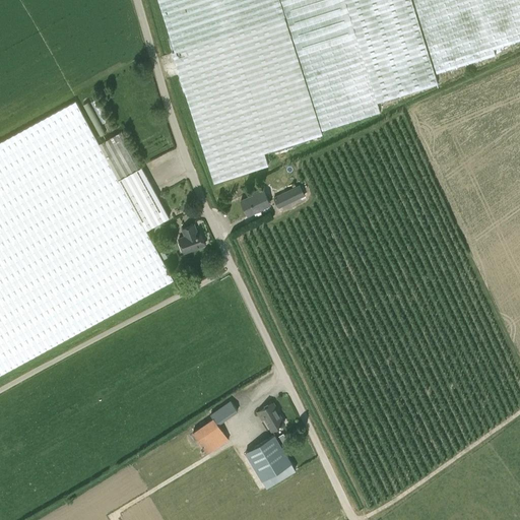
[(157,0),(164,18),(172,42),(175,51),(173,53),(179,75),(192,116),(204,153),(213,183),(244,173),(268,165),(264,153),(294,144),(322,134),(305,79),(295,48),(286,22),(279,0),(157,0)]
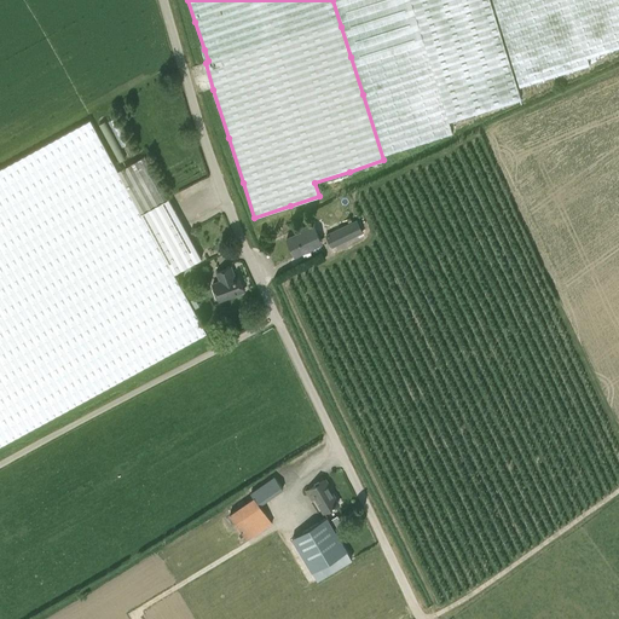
[(335,0),(339,11),(350,47),(359,79),(383,155),(415,145),(452,133),(449,121),(486,110),(521,99),(489,0),(335,0)]
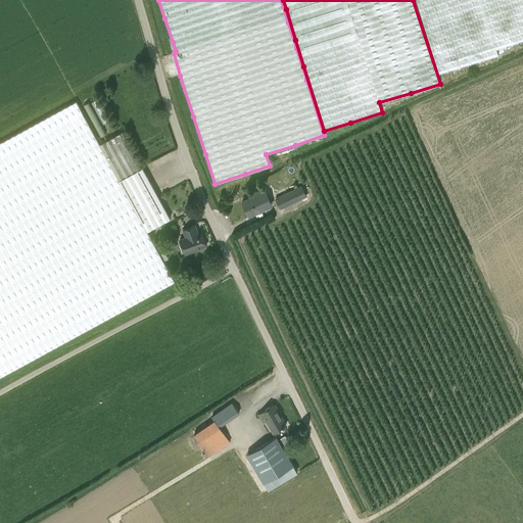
[(522,0),(416,0),(420,11),(429,41),(438,74),(468,64),(497,55),(496,49),(522,40),(522,0)]
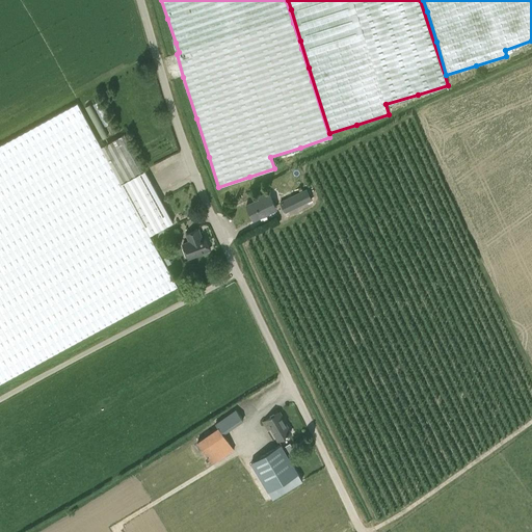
[(173,222),(157,194),(124,134),(101,148),(77,104),(0,144),(0,382),(177,287),(149,236),(173,222)]
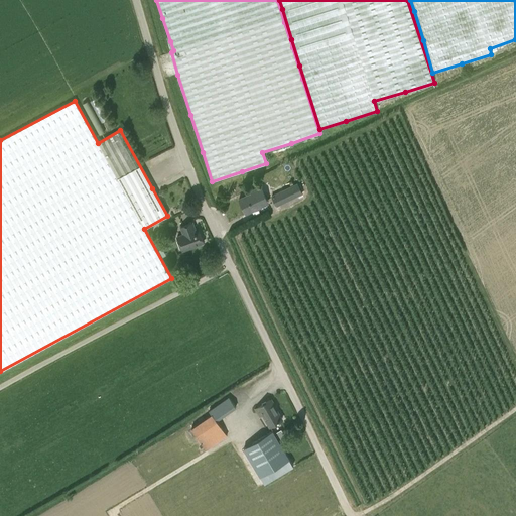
[(296,183),(271,195),(276,205),(301,194),(296,183)]
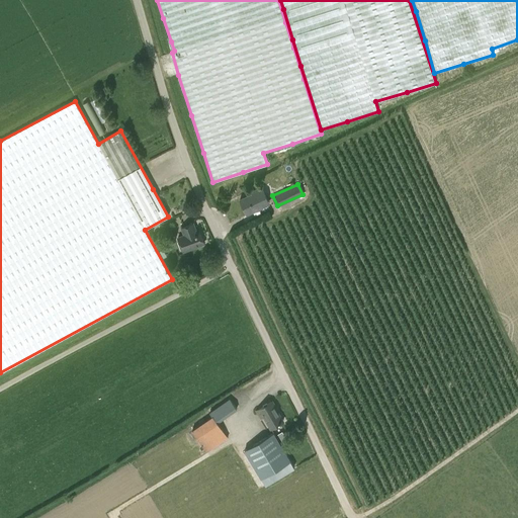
[(255,191),(240,198),(247,213),(262,205),(261,204),(268,201),(261,186),(254,190),(255,191)]
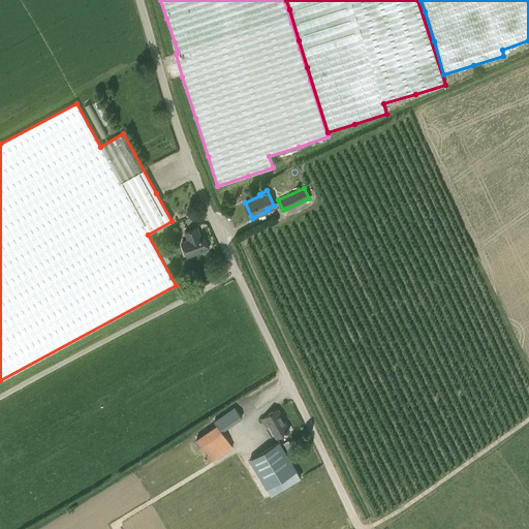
[(187,257),(209,248),(204,235),(200,236),(197,228),(185,232),(188,241),(182,243),(187,257)]
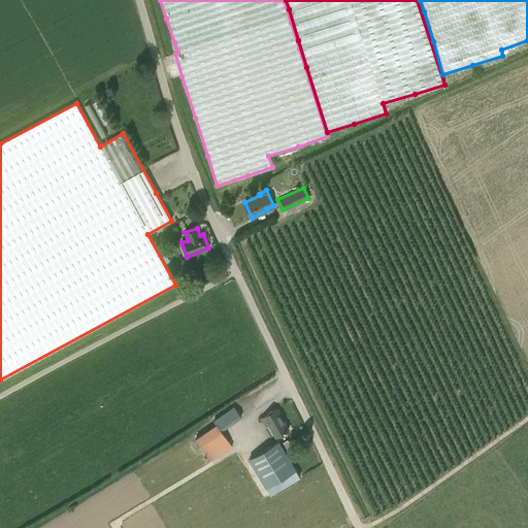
[(276,408),(261,418),(265,426),(268,424),(275,436),(289,429),(276,408)]
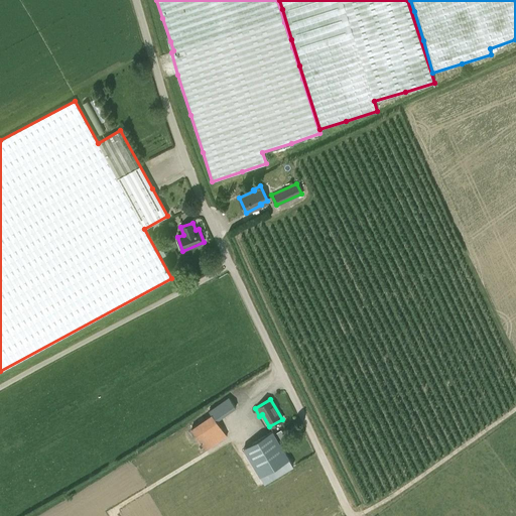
[(212,413),(190,427),(206,449),(227,435),(217,420),(212,413)]
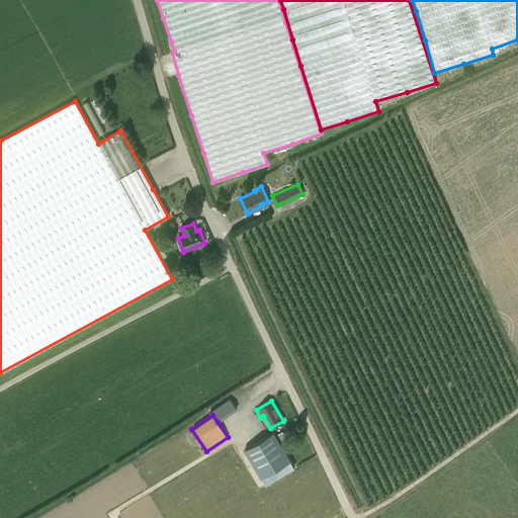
[(274,432),(244,450),(261,478),(290,459),(280,442),(274,432)]
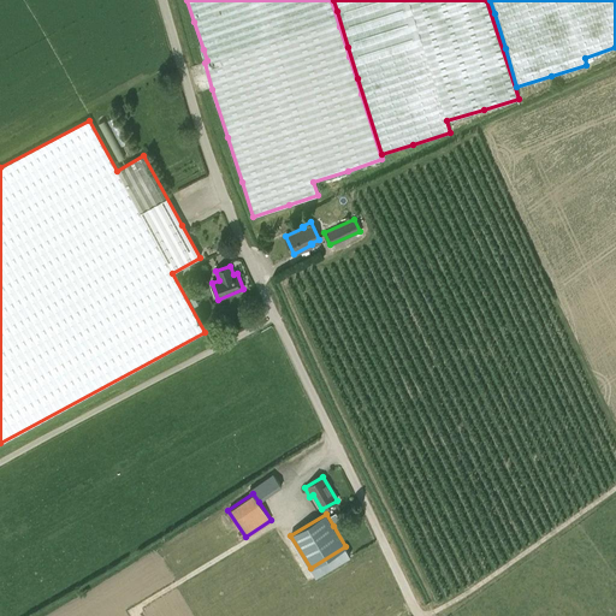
All buildings are outlined.
